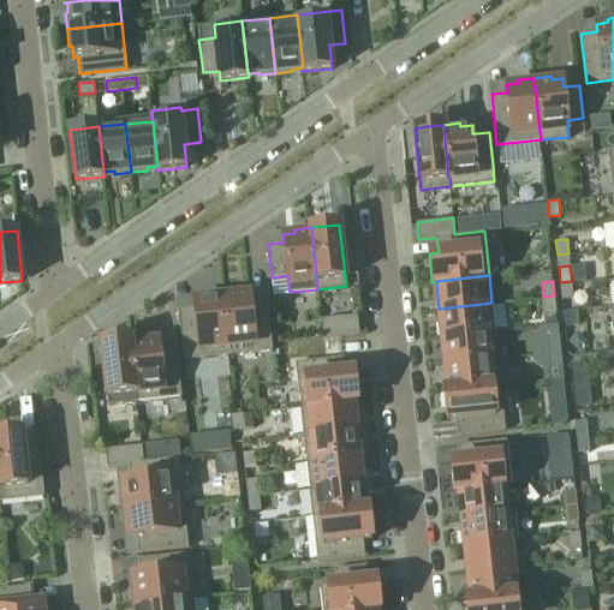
[(562,298),(573,297),(572,281),(560,282),(562,298)]
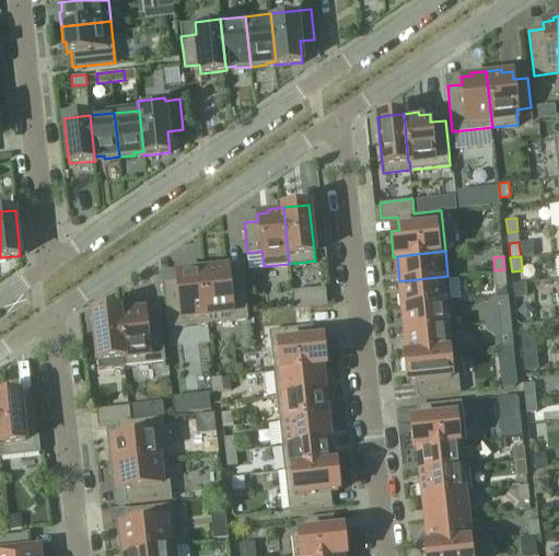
[(208,322),(248,317),(243,273),(229,274),(228,266),(217,267),(217,265),(201,266),(208,322)]
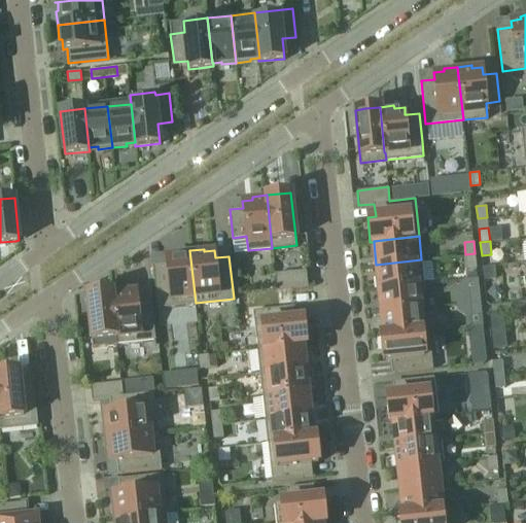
[(196,303),(189,250),(176,252),(176,254),(166,255),(167,263),(152,265),(158,307),(196,303)]
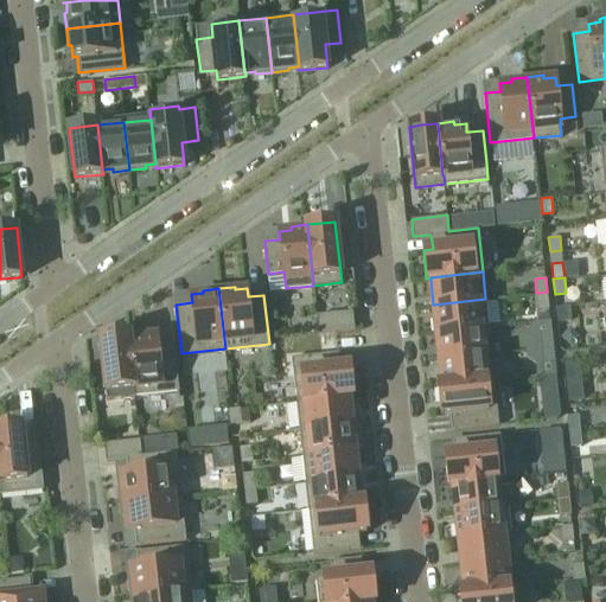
[(536,293),(537,308),(549,307),(547,292),(536,293)]
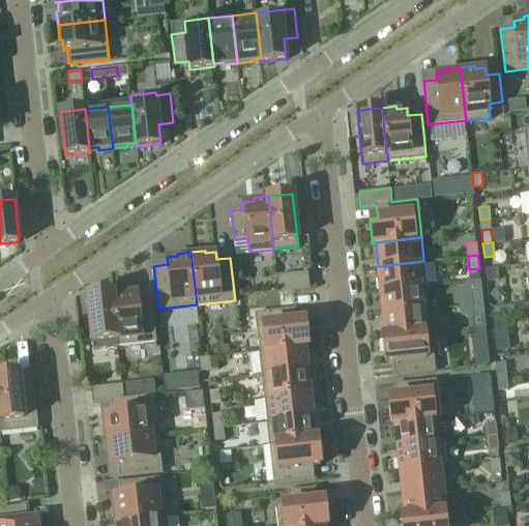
[(427,285),(423,261),(378,266),(381,289),(427,285)]
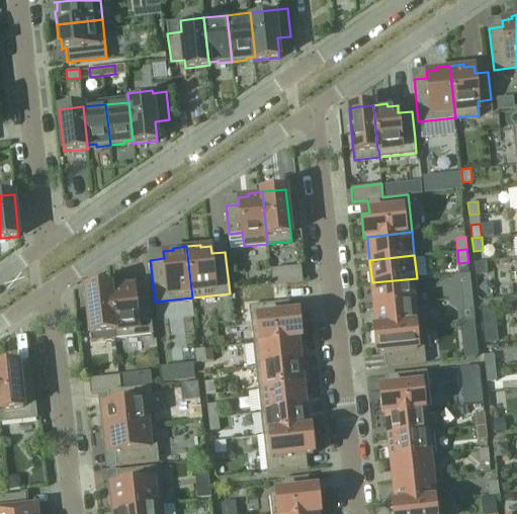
[(487,260),(475,261),(477,274),(488,272),(487,260)]
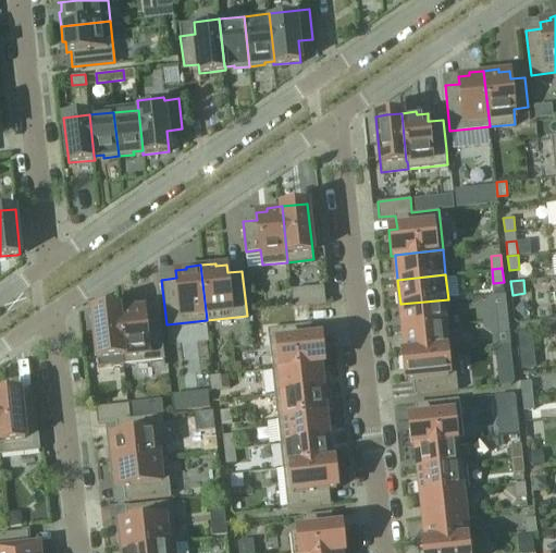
[(325,302),(323,285),(291,289),(293,305),(325,302)]
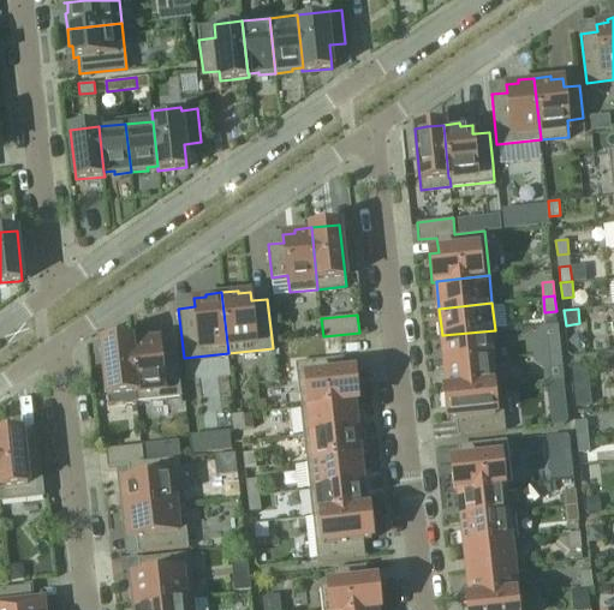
[(498,357),(495,330),(442,335),(445,363),(498,357)]
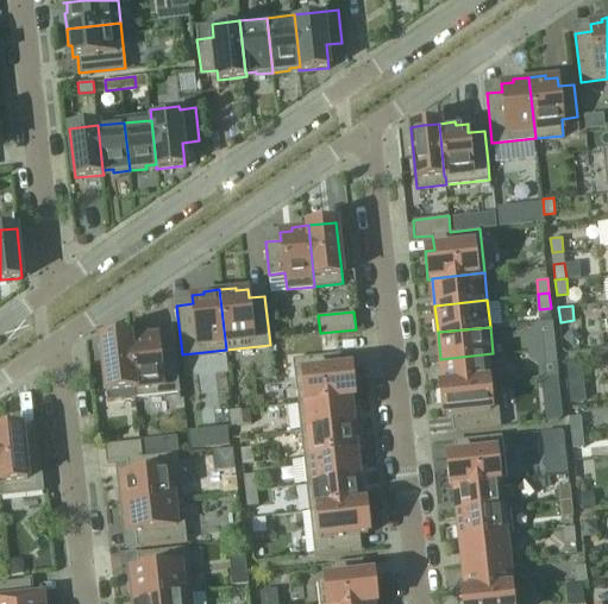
[(544,348),(555,347),(553,332),(541,333),(544,348)]
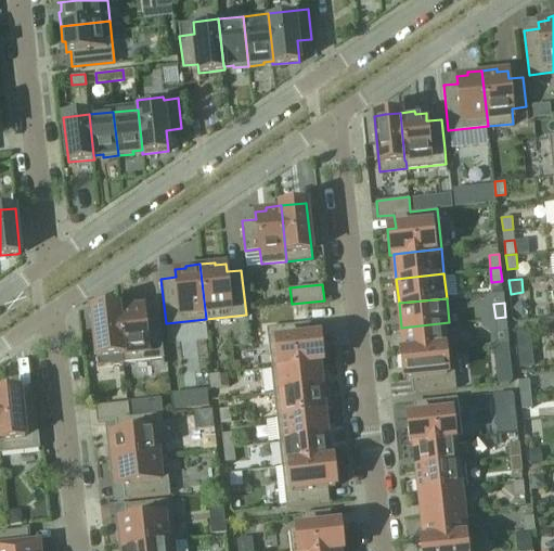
[(117,306),(123,354),(121,354),(123,362),(164,357),(158,312),(144,314),(143,306),(133,307),(132,305),(117,306)]
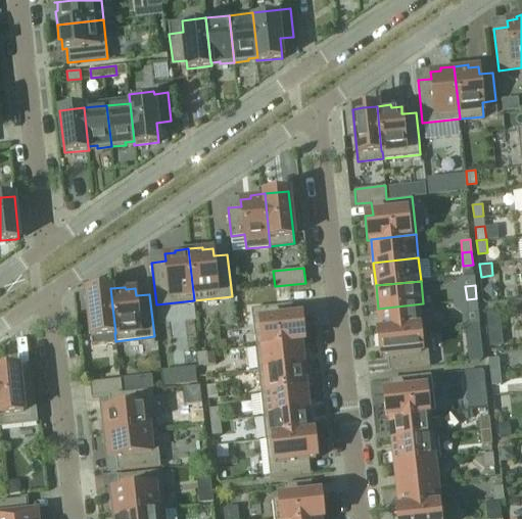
[(110,288),(87,291),(91,336),(114,333),(115,333),(110,288)]
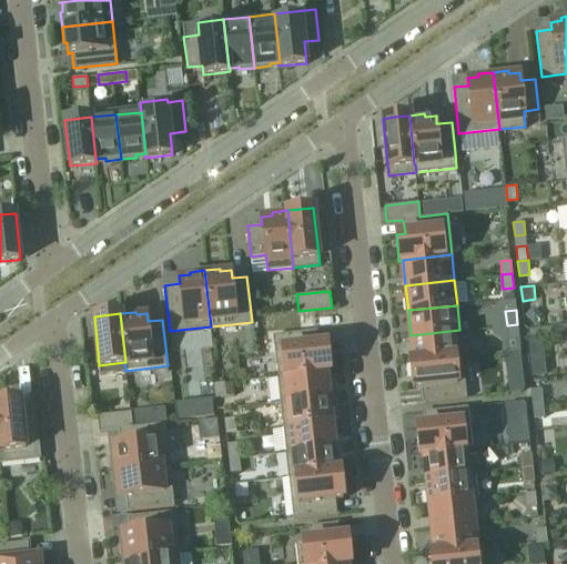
[(507,325),(508,340),(518,339),(517,324),(507,325)]
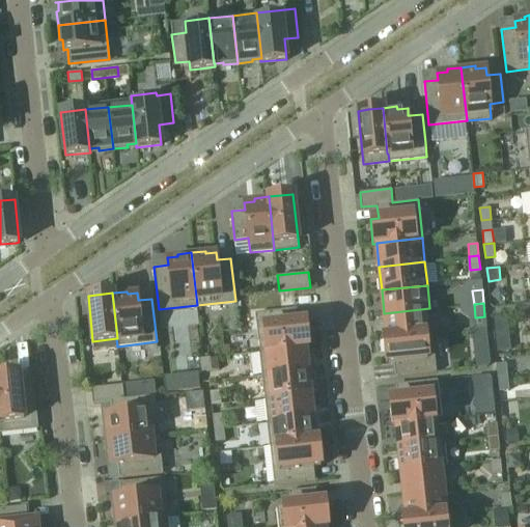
[(309,347),(306,324),(306,321),(298,322),(297,308),(255,312),(259,351),(305,345),(305,347),(309,347)]
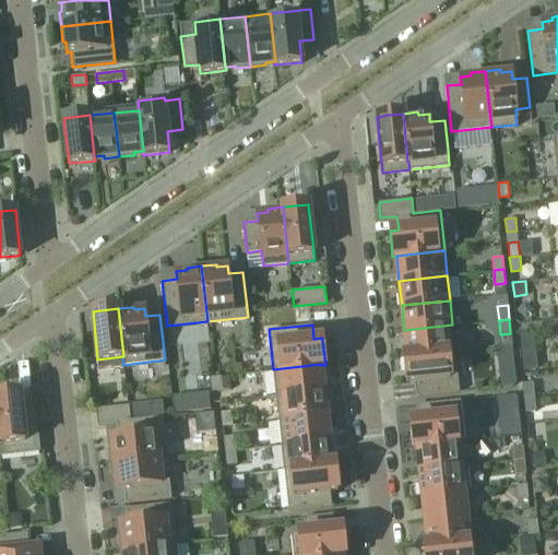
[(455,350),(452,325),(404,330),(407,354),(407,355),(455,350)]
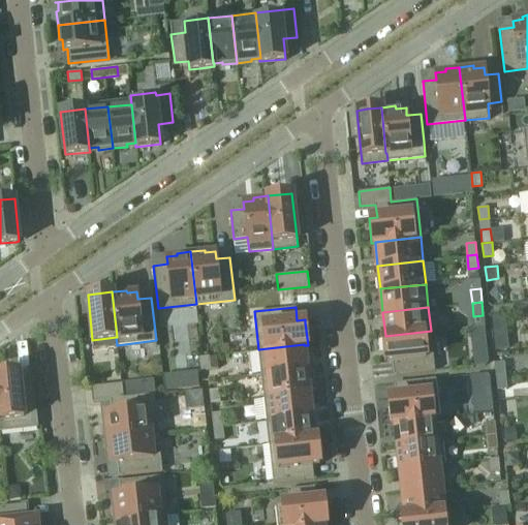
[(483,325),(468,327),(470,341),(485,339),(483,325)]
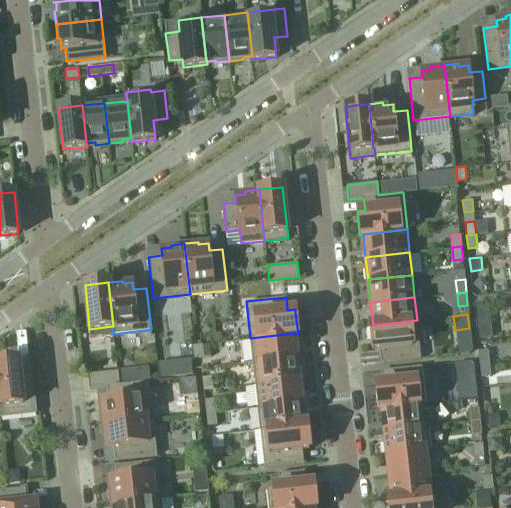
[(421,357),(417,320),(373,325),(373,324),(369,325),(372,349),(380,348),(381,362),(421,357)]
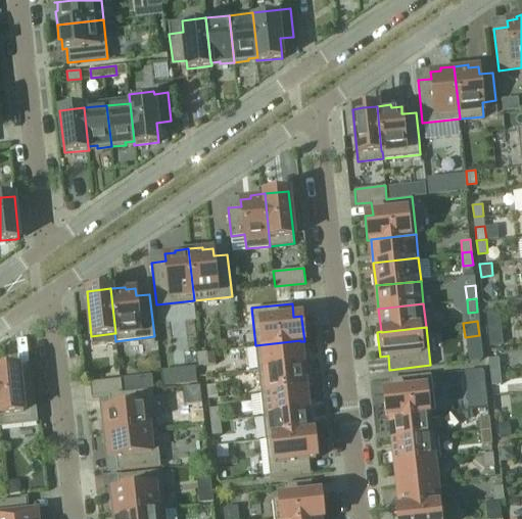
[(502,330),(488,331),(490,346),(504,344),(502,330)]
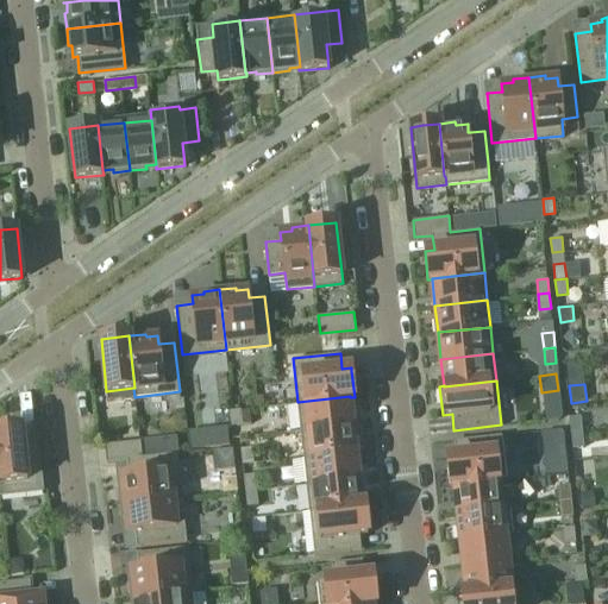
[(352,423),(350,397),(350,396),(298,402),(301,429),(352,423)]
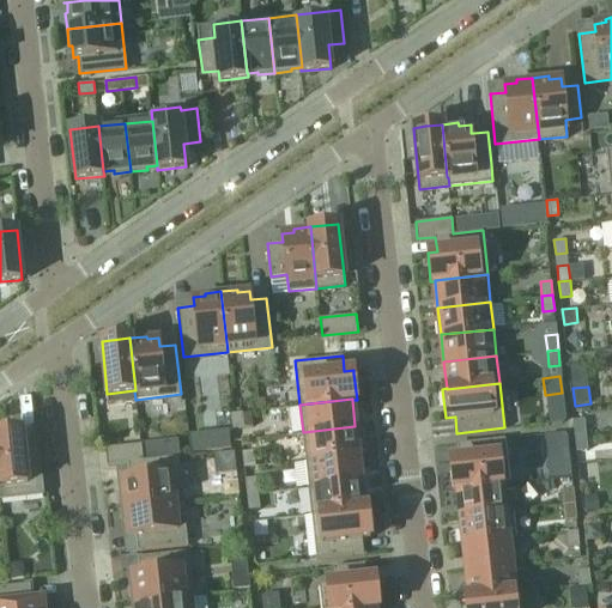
[(242,411),(231,412),(232,427),(244,426),(253,425),(250,411),(242,412),(242,411)]
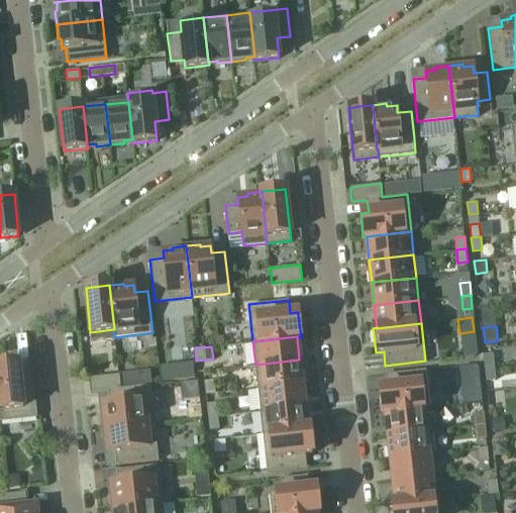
[(484,353),(485,367),(494,366),(493,352),(484,353)]
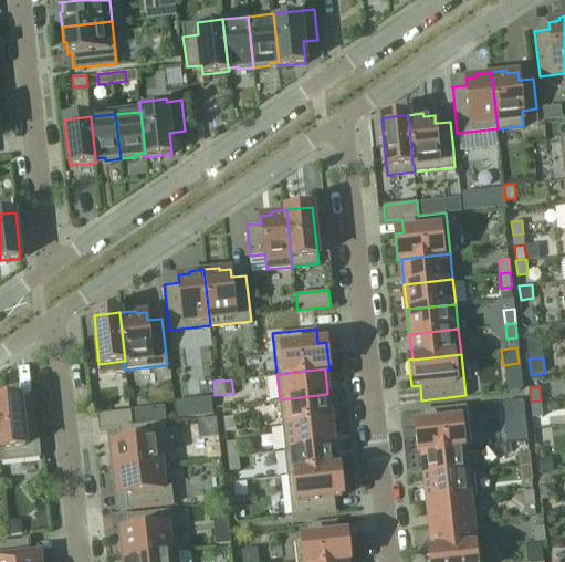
[(327,394),(280,399),(282,424),(331,419),(327,394)]
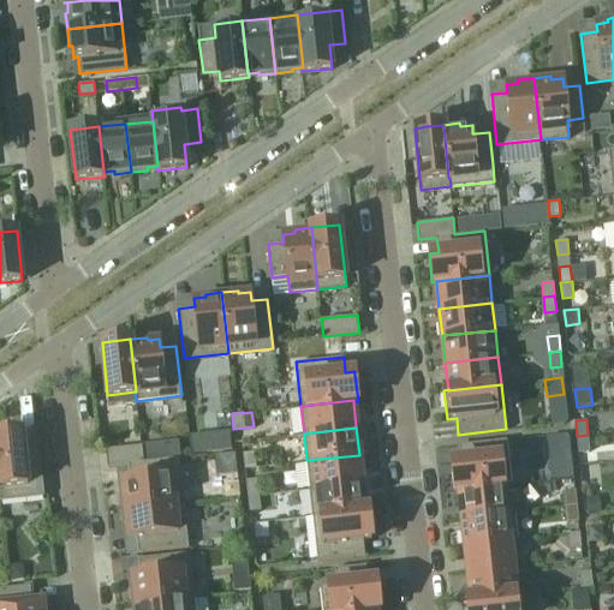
[(231,430),(204,432),(207,452),(232,449),(231,430)]
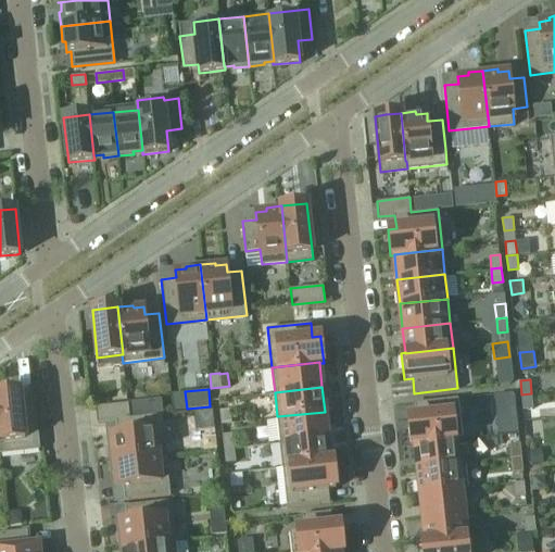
[(0,392),(0,446),(1,452),(40,448),(35,399),(21,400),(20,391),(0,392)]
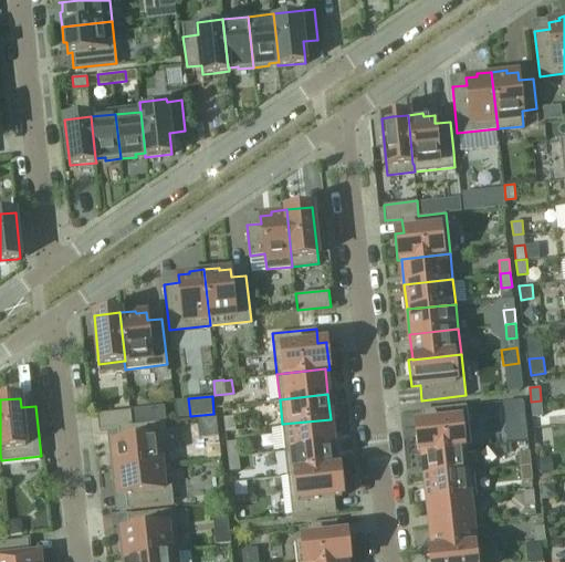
[(541,401),(531,402),(532,416),(543,415),(541,401)]
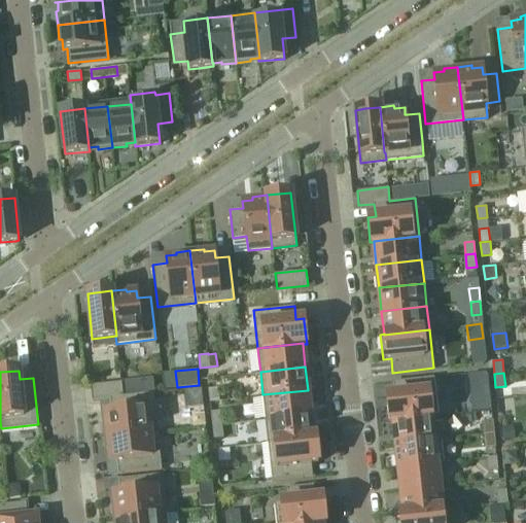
[(393,381),(395,394),(387,395),(389,420),(393,420),(393,419),(432,415),(432,416),(439,415),(434,376),(393,381)]
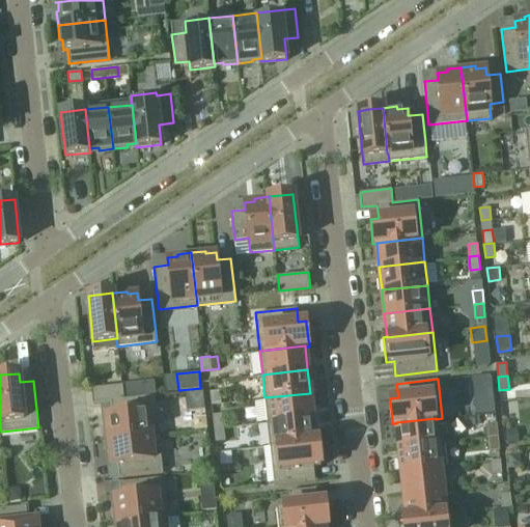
[(111,400),(112,414),(106,414),(107,424),(104,424),(105,439),(159,433),(155,395),(123,398),(122,384),(91,388),(92,403),(111,400)]
